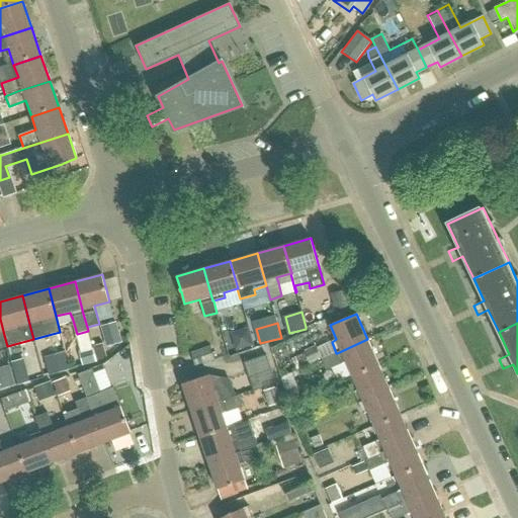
[(249,329),(239,332),(235,339),(238,349),(253,344),(249,329)]
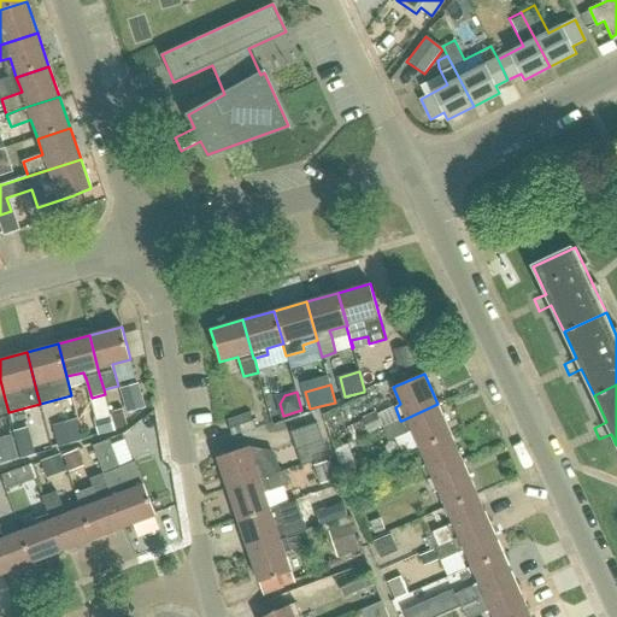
[(142,395),(125,400),(128,412),(146,407),(142,395)]
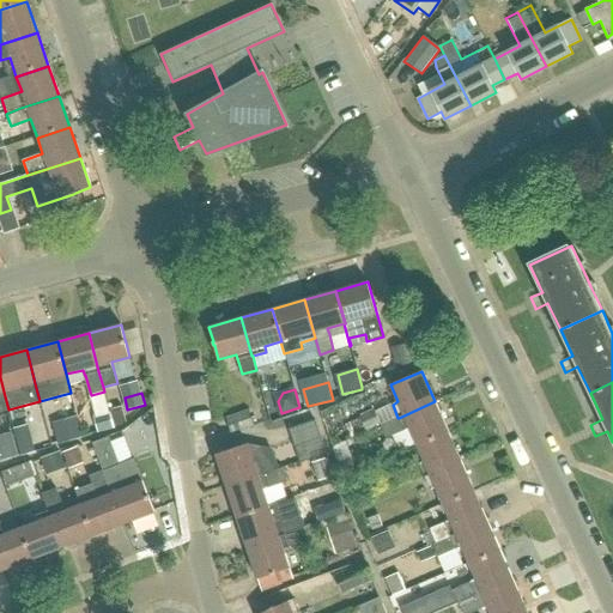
[(448,431),(435,401),(399,418),(398,418),(381,425),(387,438),(404,431),(410,429),(417,444),(448,431)]
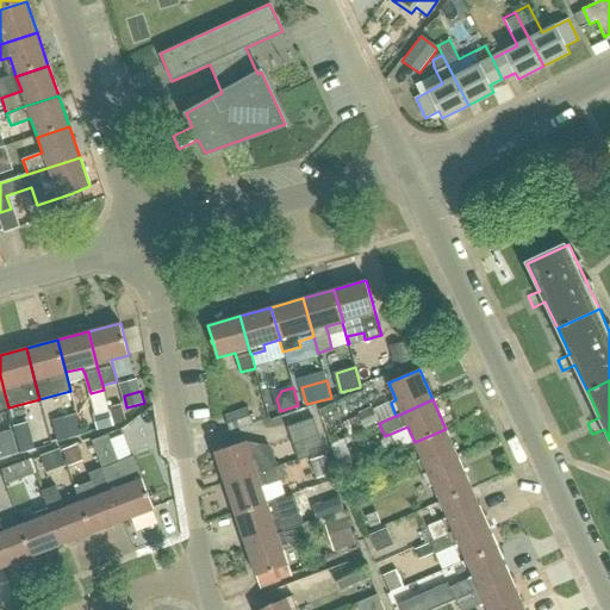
[(349,436),(363,430),(363,428),(378,422),(371,408),(356,414),(358,415),(347,419),(348,421),(343,423),(349,436)]
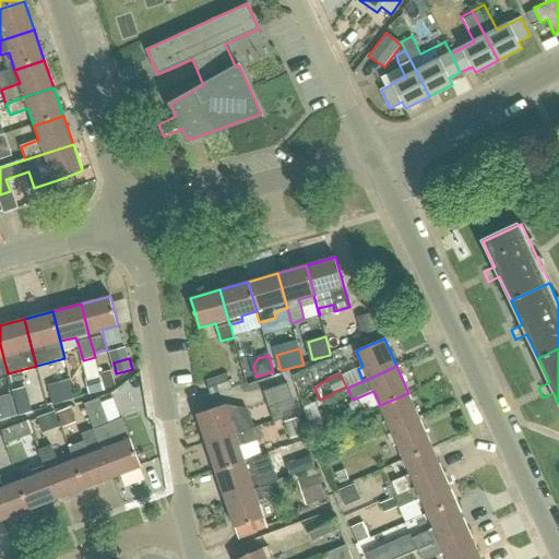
[(210,394),(232,387),(228,376),(206,383),(210,394)]
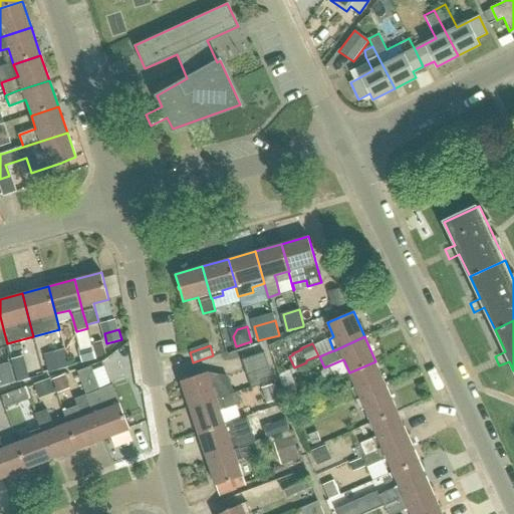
[(45,352),(50,371),(69,366),(64,347),(45,352)]
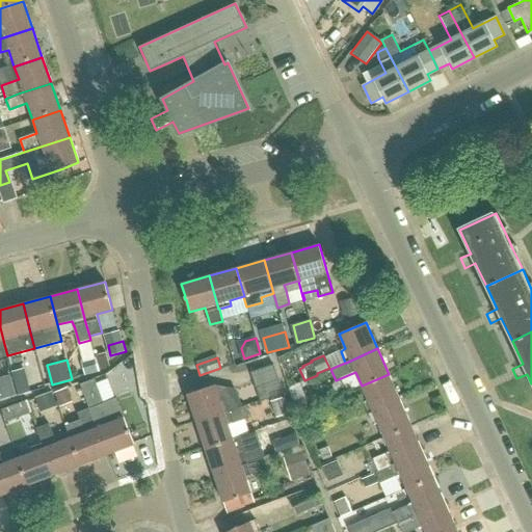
[(256,389),(278,381),(273,365),(250,372),(256,389)]
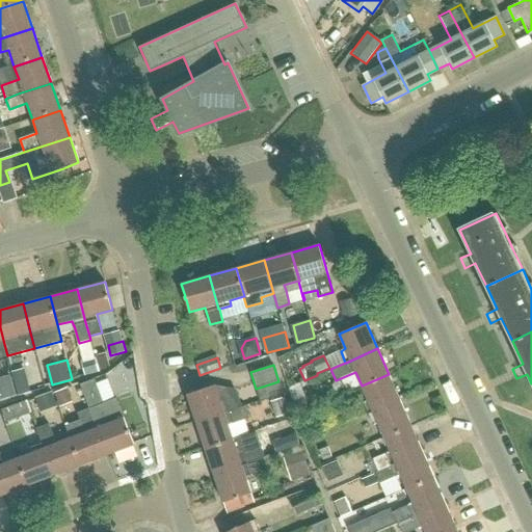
[(368,414),(400,400),(389,374),(362,386),(368,400),(364,402),(368,414)]
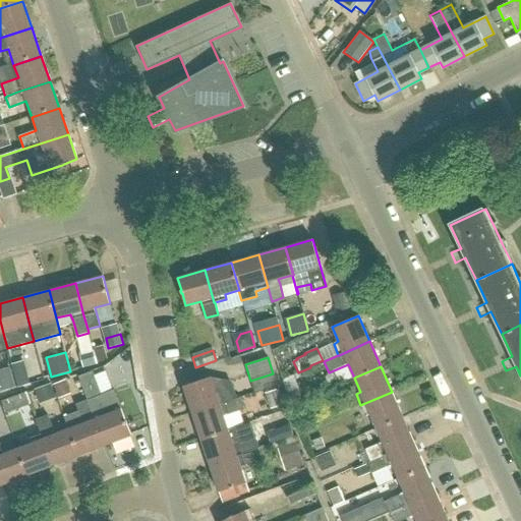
[(11,371),(0,373),(0,378),(4,393),(16,390),(11,371)]
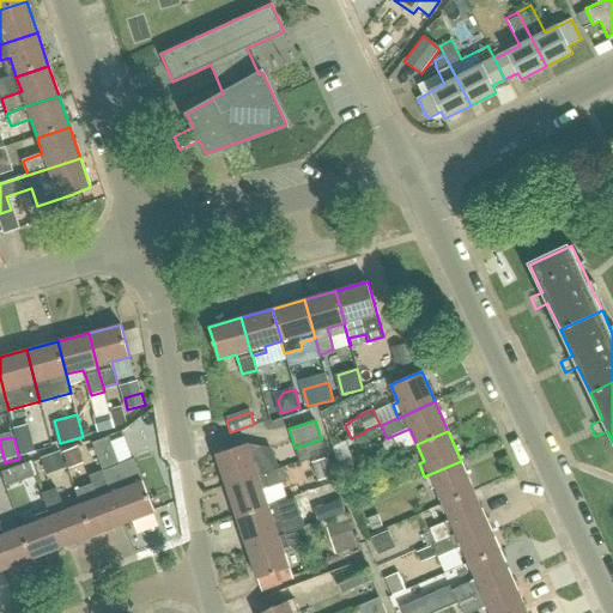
[(92,443),(103,471),(125,525),(155,513),(150,498),(149,495),(143,481),(134,459),(120,465),(109,437),(92,443)]
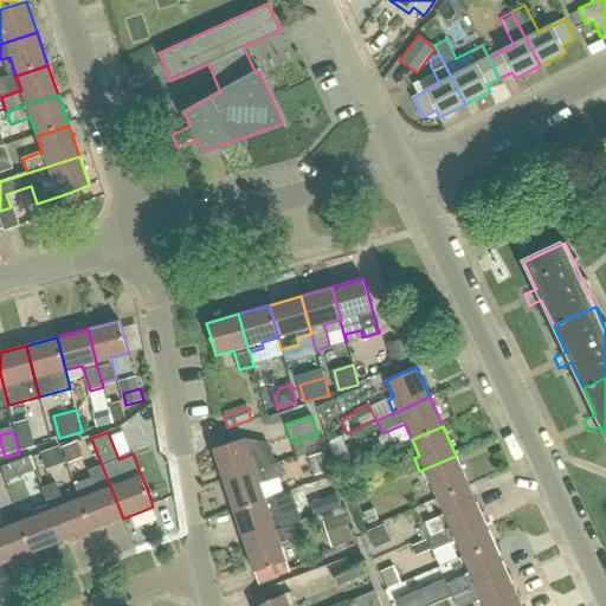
[(224,481),(274,464),(269,450),(251,456),(245,438),(231,444),(231,443),(227,444),(213,449),(224,481)]
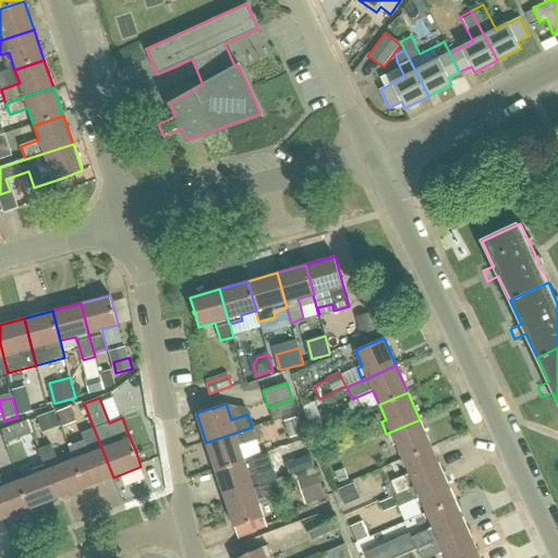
[(37,416),(43,433),(61,426),(56,410),(37,416)]
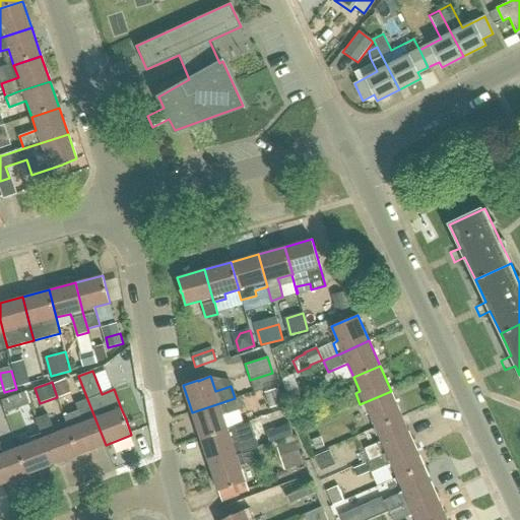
[(376,428),(402,416),(391,391),(360,404),(365,415),(370,413),(376,428)]
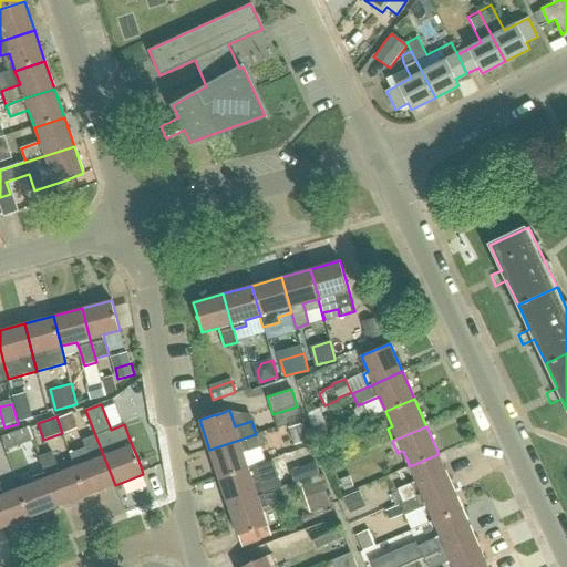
[(218,477),(248,467),(244,452),(248,451),(248,452),(266,445),(261,432),(256,434),(209,450),(218,477)]
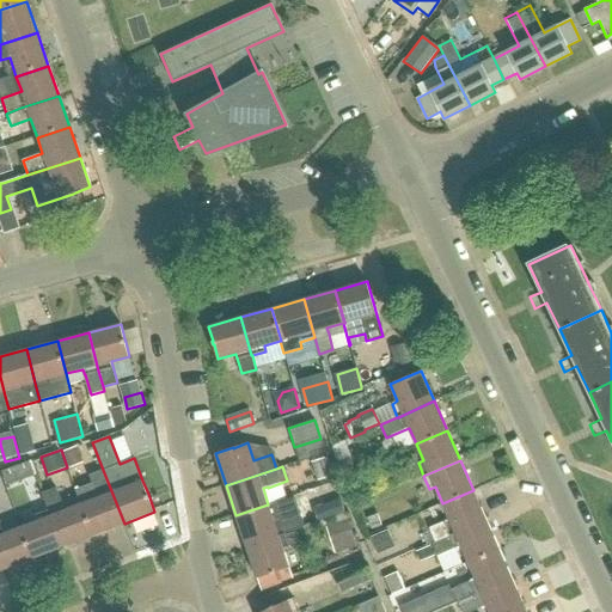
[(93,534),(124,524),(103,470),(90,475),(92,483),(75,490),(80,503),(81,503),(93,534)]
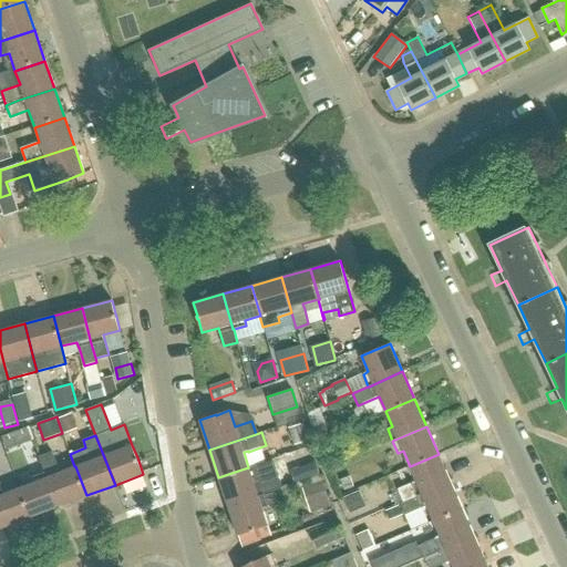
[(288,467),(312,460),(306,440),(281,447),(288,467)]
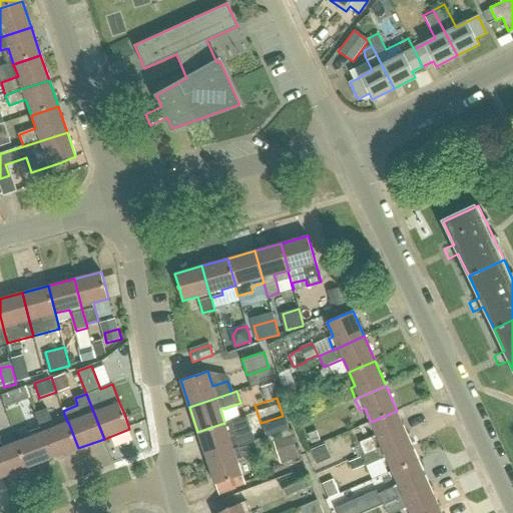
[(78,448),(68,422),(67,422),(54,427),(47,409),(35,413),(41,427),(53,458),(78,448)]
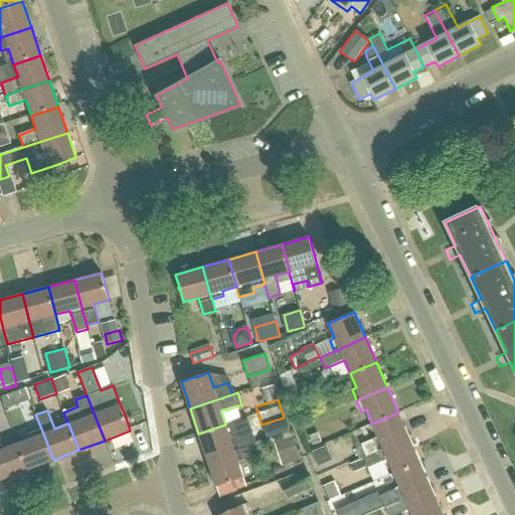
[(372,423),(378,438),(373,440),(362,445),(366,456),(409,437),(398,412),(372,423)]
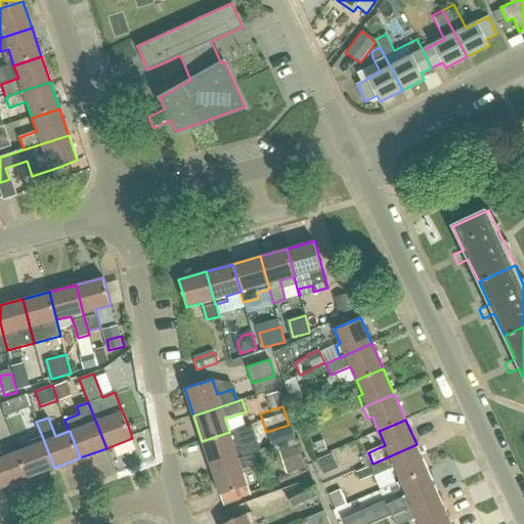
[(202,441),(211,468),(244,456),(243,455),(260,449),(252,425),(229,432),(202,441)]
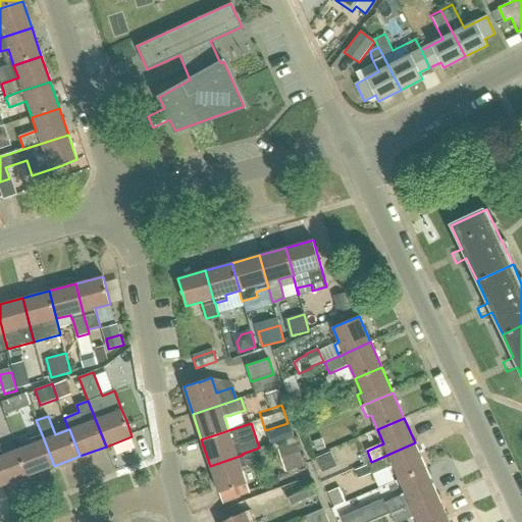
[(274,433),(275,462),(294,461),(293,432),(274,433)]
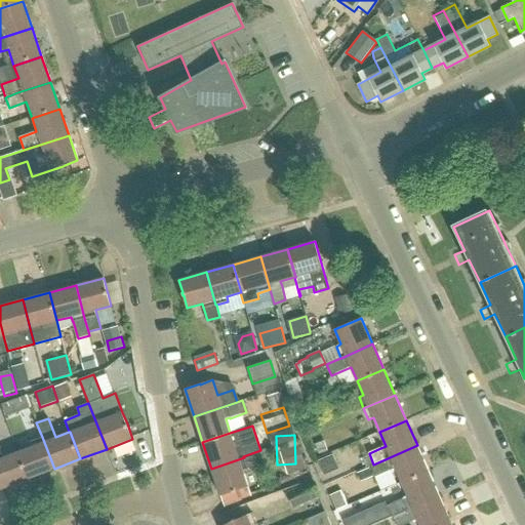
[(29,479),(54,469),(42,437),(30,441),(32,446),(17,451),(29,479)]
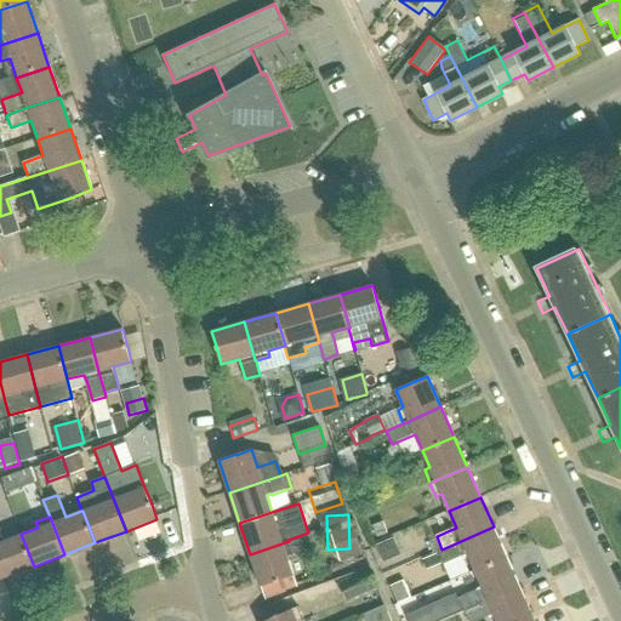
[(476,571),(507,557),(494,527),(442,550),(438,551),(444,564),(462,557),(468,554),(476,571)]
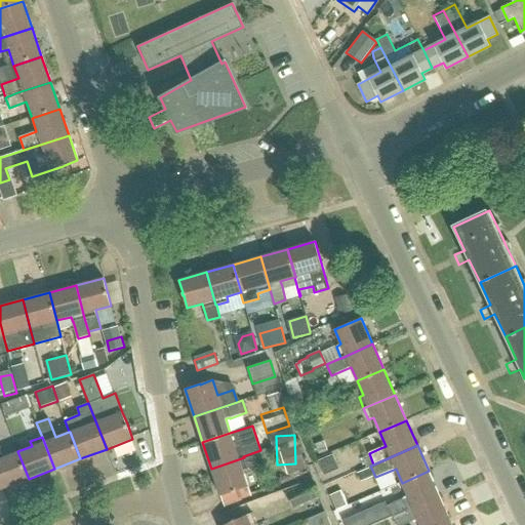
[(29,479),(17,451),(3,457),(1,452),(0,448),(0,482),(2,488),(29,479)]
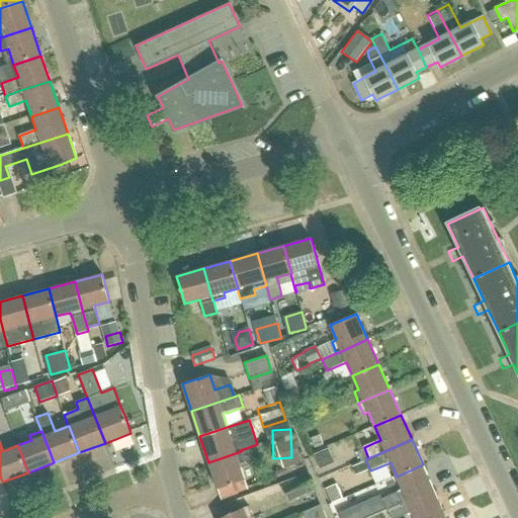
[(243,459),(253,456),(250,448),(241,451),(208,462),(218,489),(230,485),(230,486),(233,485),(233,484),(245,480),(240,465),(245,463),(243,459)]
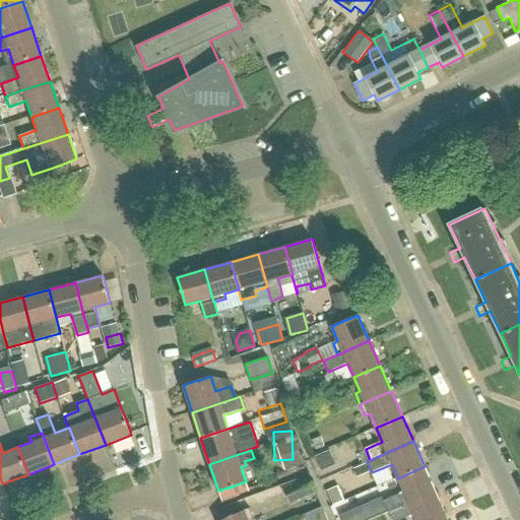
[(404,505),(436,492),(425,466),(398,478),(404,492),(384,501),(389,512),(404,505)]
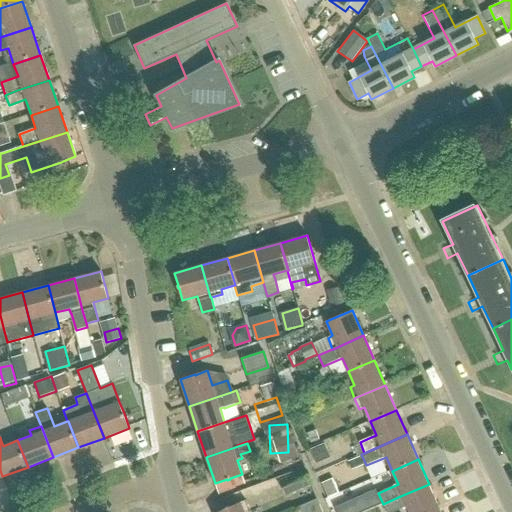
[(286,495),(310,485),(305,470),(280,481),(286,495)]
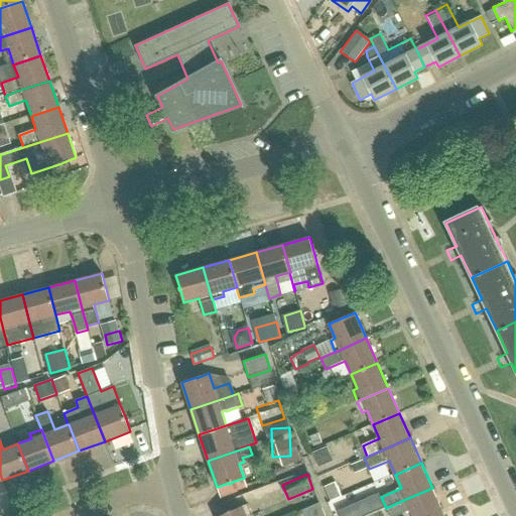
[(413,515),(435,515),(443,513),(432,488),(401,501),(386,508),(389,515),(397,515),(406,512),(406,513),(411,511),(413,515)]
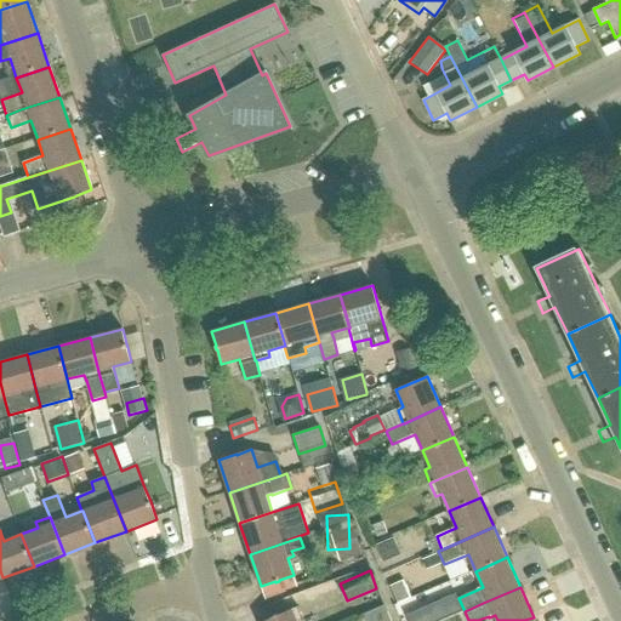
[(364,620),(391,620),(385,605),(363,615),(364,620)]
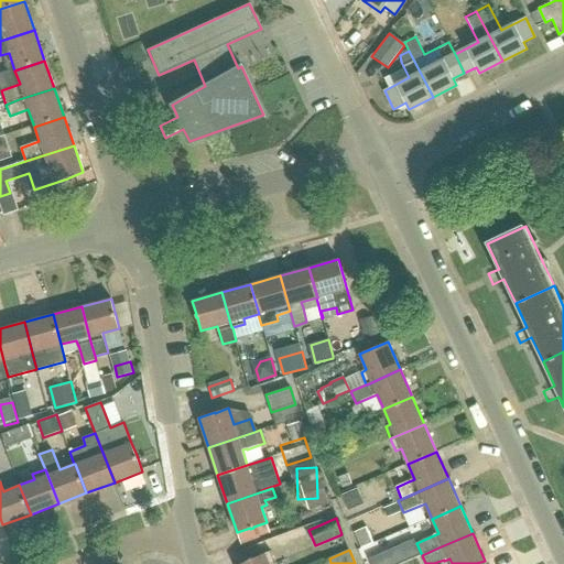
[(275,563),(277,563),(271,551),(240,563),(275,563)]
